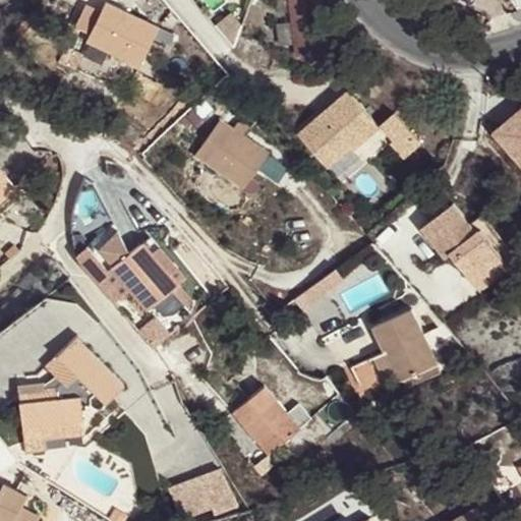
[(291,0),(276,0),(279,23),(294,21),(291,0)]
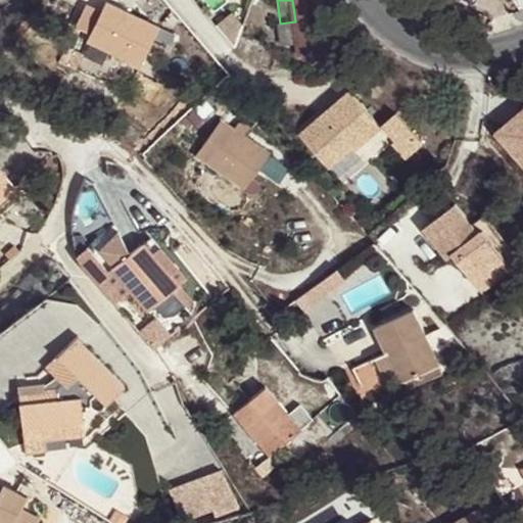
[(292,0),(295,21),(280,24),(282,46),(296,44),(298,56),(314,54),(315,67),(328,66),(321,0),(292,0)]
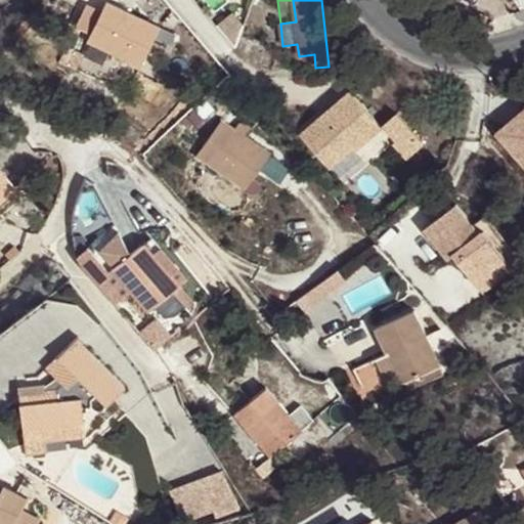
[(140,67),(160,26),(107,1),(102,11),(87,3),(76,27),(91,34),(87,42),(140,67)]
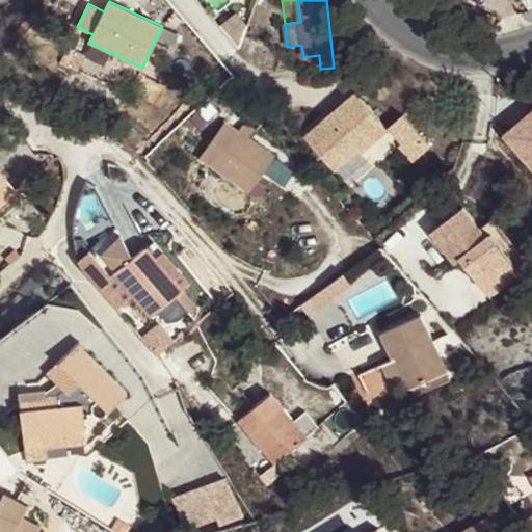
[(364,153),(391,132),(361,92),(308,134),(336,169),(361,150),(364,153)]
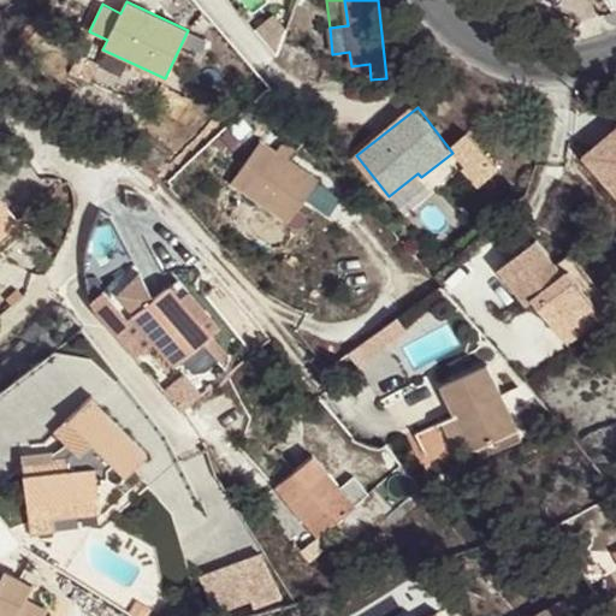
[(485,129),(458,142),(480,185),(507,172),(485,129)]
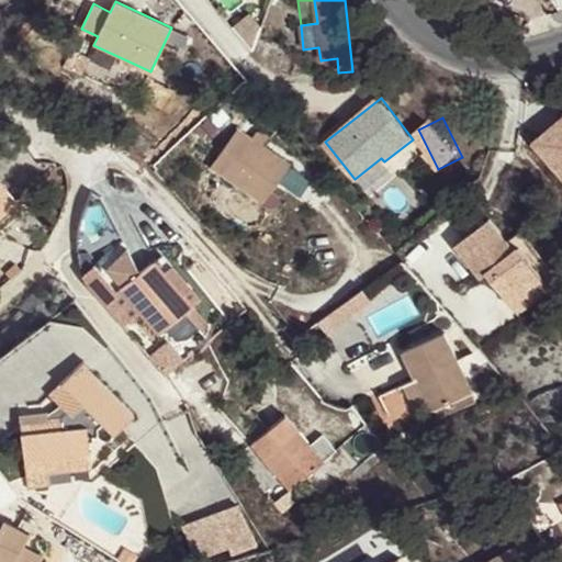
[(211,147),(224,126),(212,119),(200,139),(211,147)]
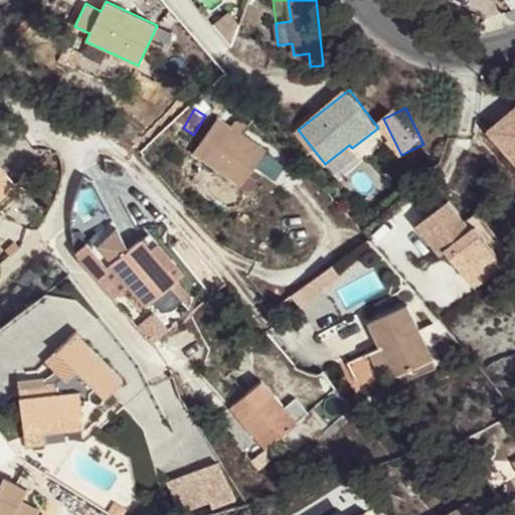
[(514,109),(490,130),(514,160),(514,109)]
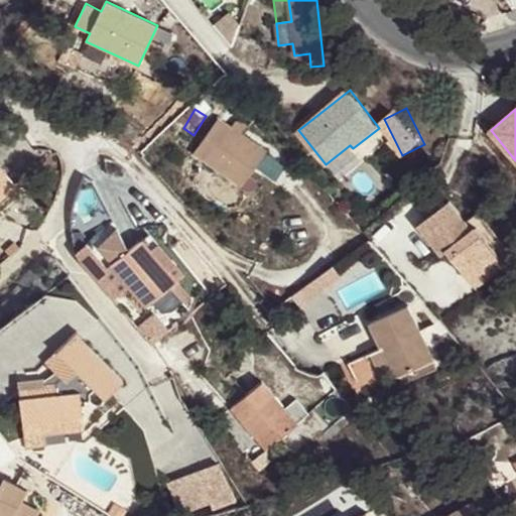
[(266,150),(219,118),(194,154),(242,186),(266,150)]
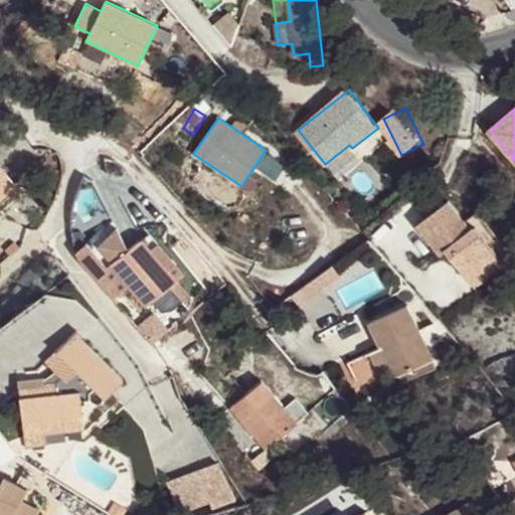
[(450,200),(416,224),(441,255),(448,249),(476,288),(504,266),(475,227),(471,229),(450,200)]
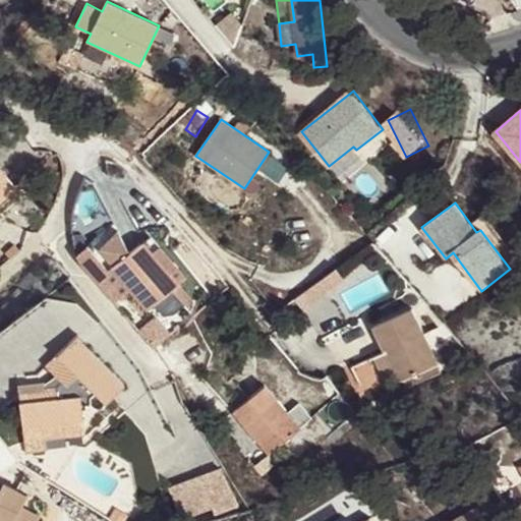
[(150,235),(142,240),(179,283),(185,278),(150,235)]
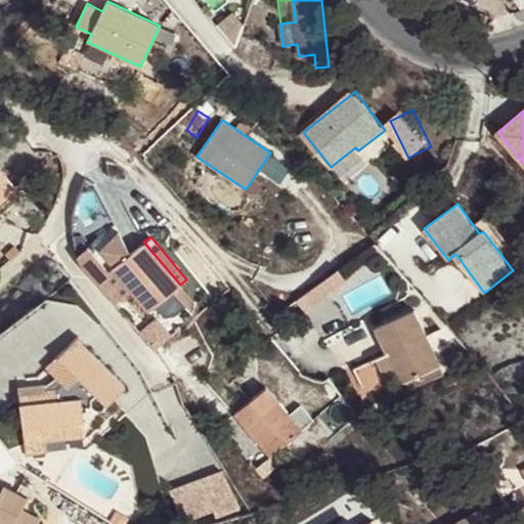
[(180,285),(143,242),(97,280),(116,302),(125,295),(143,316),(180,285)]
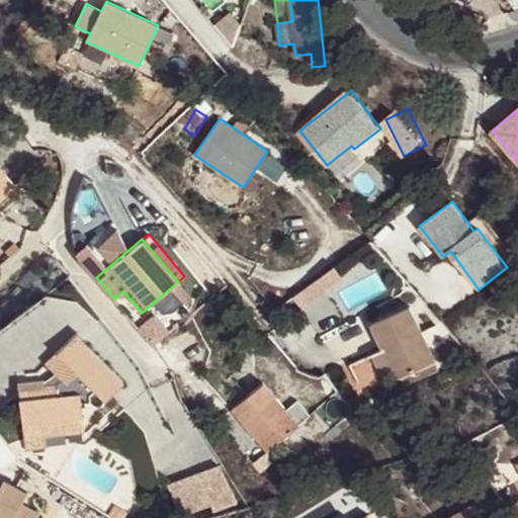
[(436,362),(411,307),(372,324),(384,349),(398,380),(436,362)]
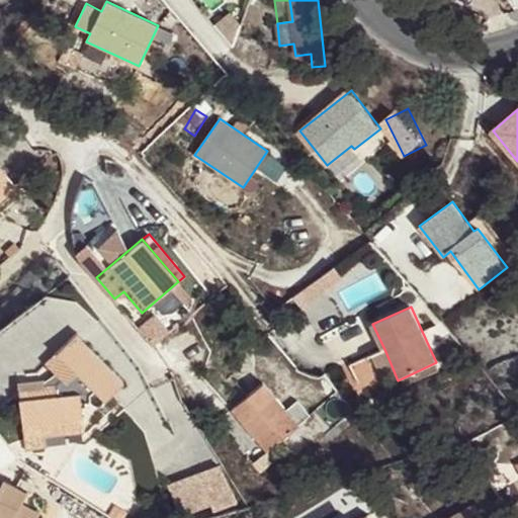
[(66,433),(84,430),(105,400),(124,379),(80,338),(83,335),(77,330),(47,363),(53,369),(61,376),(56,382),(45,383),(44,378),(18,381),(28,448),(47,445),(46,436),(66,433)]
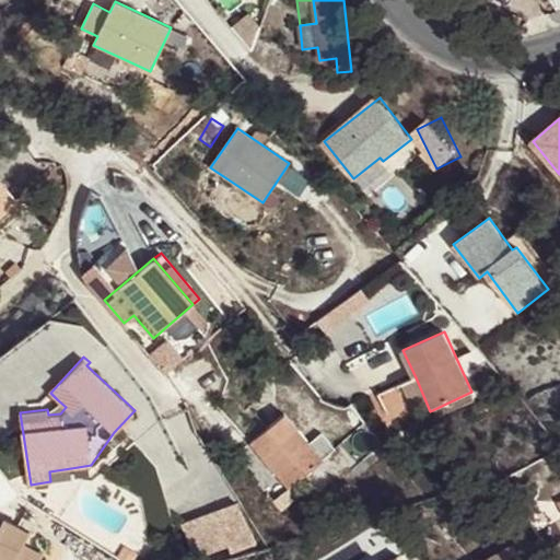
[(405,383),(419,416),(430,411),(416,377),(405,383)]
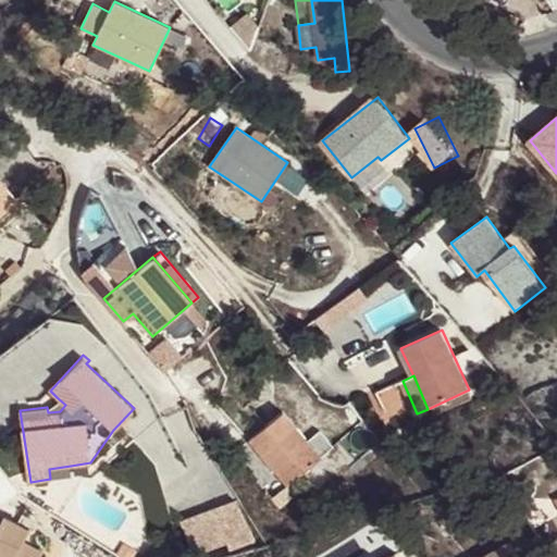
[(20,410),(47,407),(57,397),(50,391),(41,399),(19,403),(20,410)]
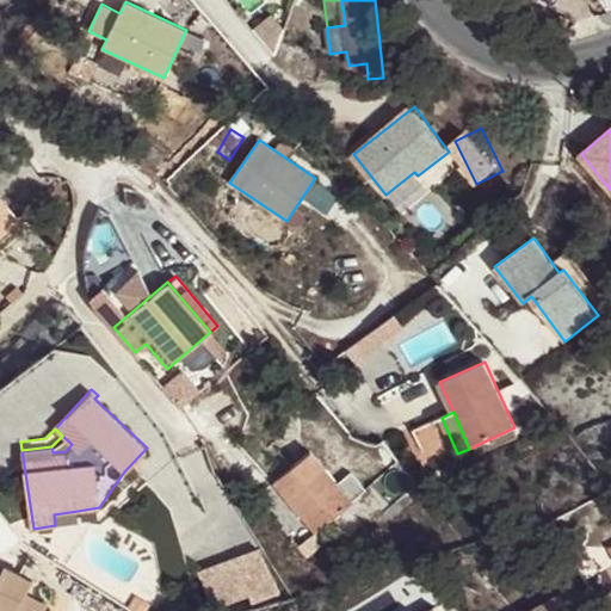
[(353,503),(310,451),(273,483),(316,534),(318,532),(353,503)]
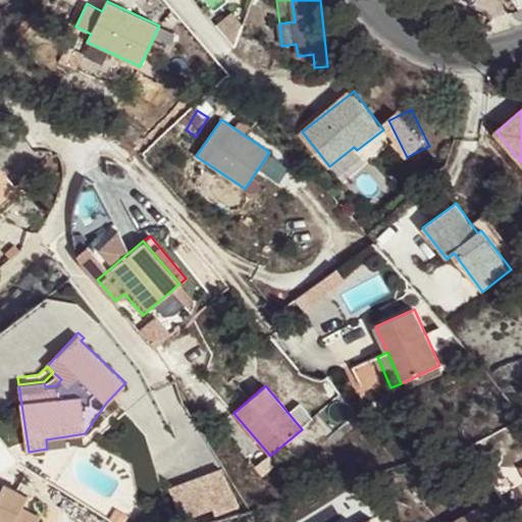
[(46,439),(47,449),(68,447),(66,436),(46,439)]
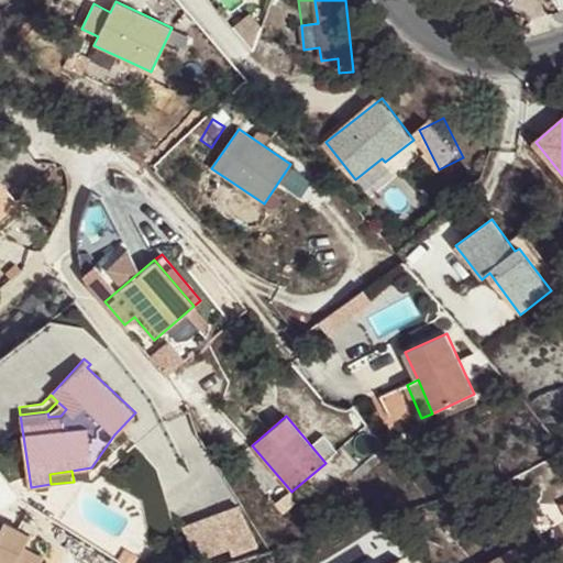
[(293,490),(291,493),(277,504),(285,512),(300,500),(293,490)]
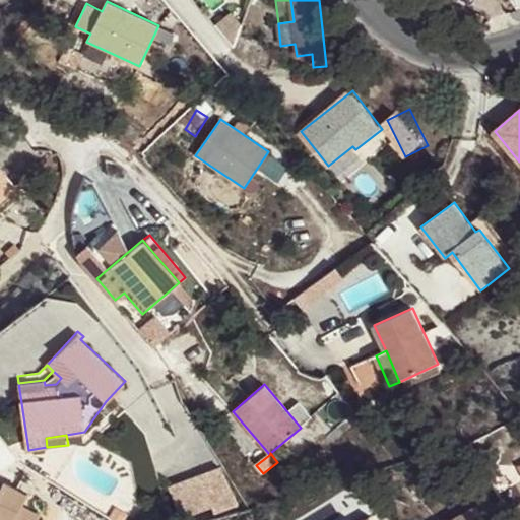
[(215,468),(170,488),(183,517),(212,505),(214,511),(236,503),(219,467),(215,468)]
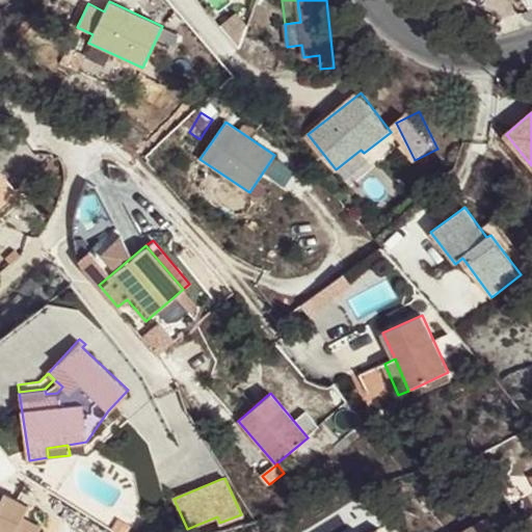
[(28,503),(0,488),(0,528),(7,531),(37,531),(41,527),(42,526),(22,515),(28,503)]
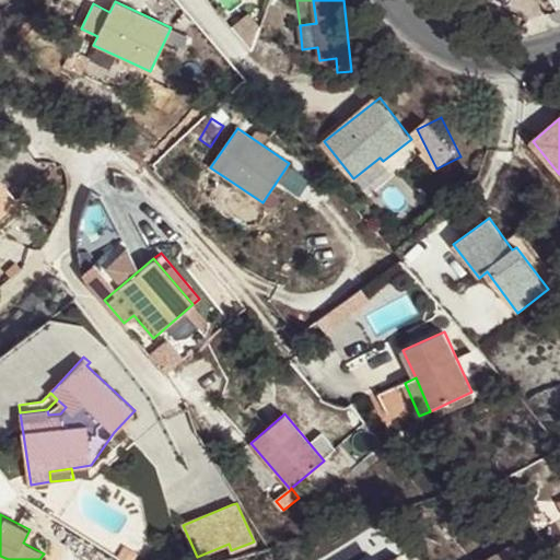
[(522,559),(513,545),(485,559),(522,559)]
